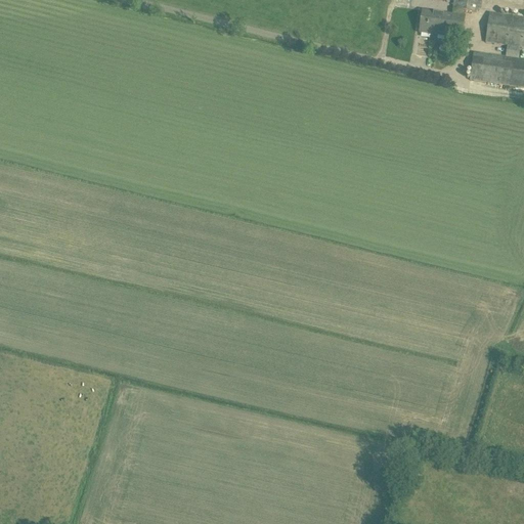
[(453,0),(452,10),(465,11),(479,13),(481,0),(453,0)]
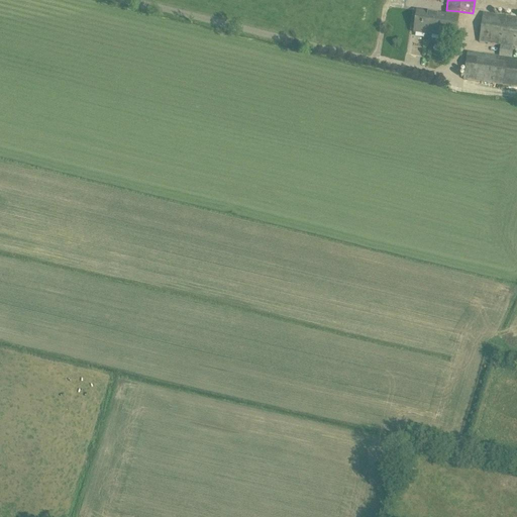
[(417,11),(415,22),(456,28),(458,11),(446,10),(446,15),(417,11)]
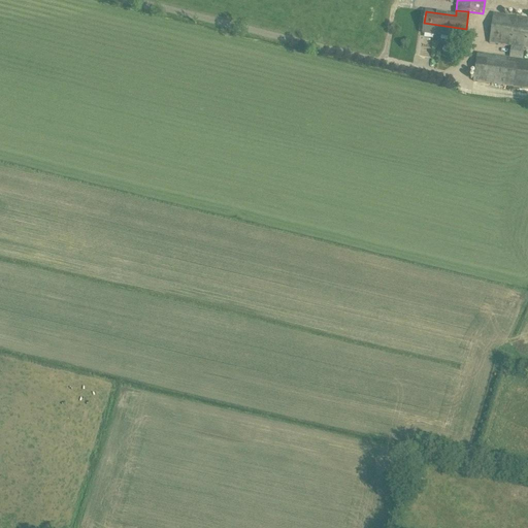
[(527,19),(494,13),(489,43),(527,48),(527,19)]
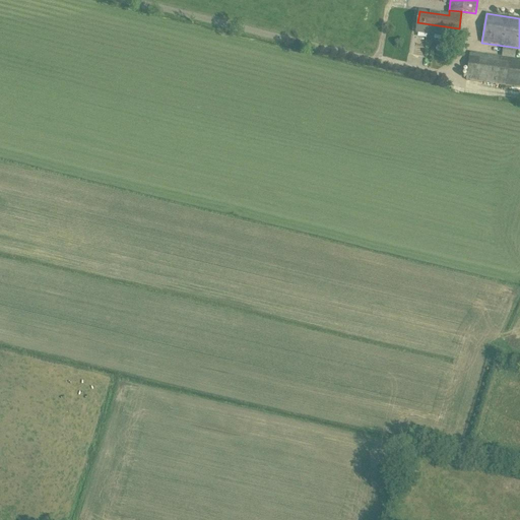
[(417,22),(416,34),(458,40),(459,28),(417,22)]
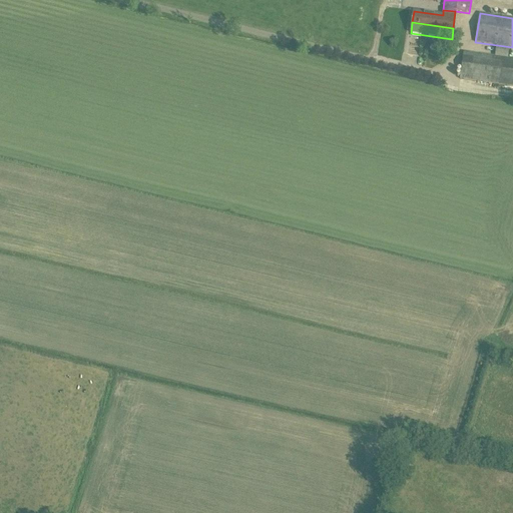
[(512,58),(464,52),(460,79),(512,86),(512,58)]
